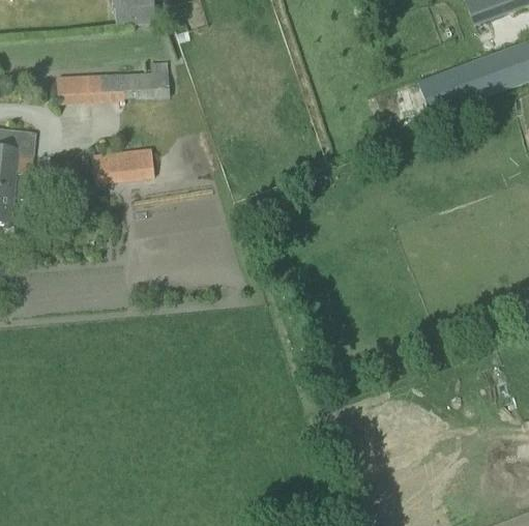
[(114,0),(118,27),(158,22),(155,0),(114,0)]
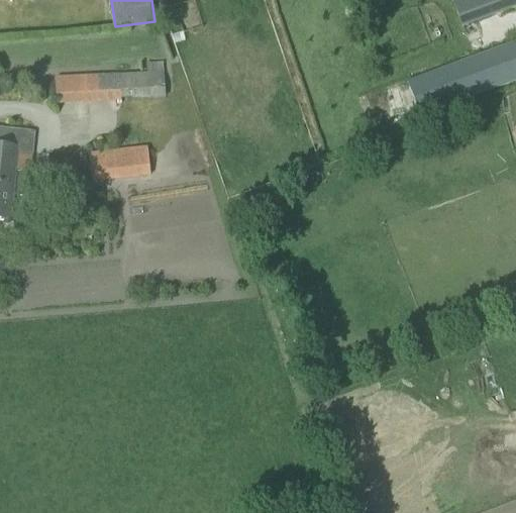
[(463,27),(515,7),(515,0),(452,0),(463,27)]
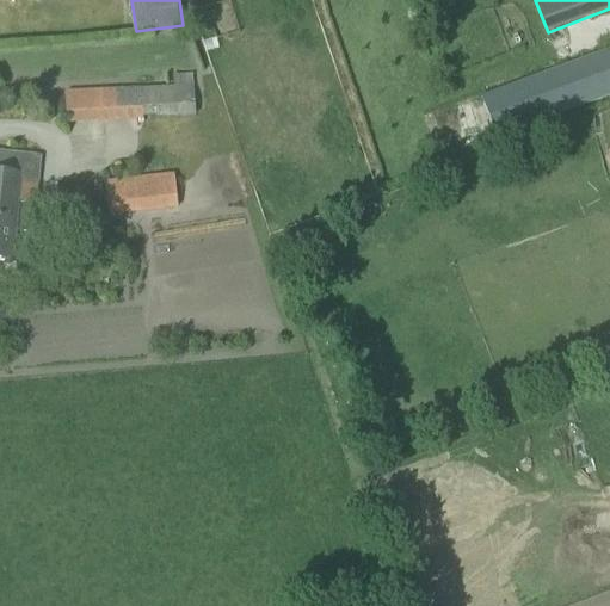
[(609,44),(484,92),(499,135),(609,93),(609,44)]
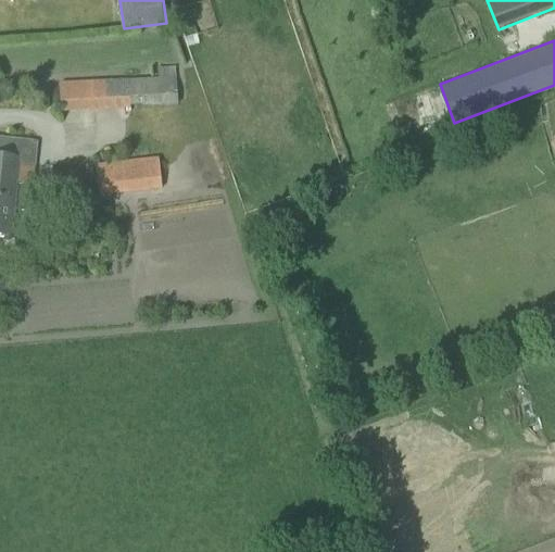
[(62,110),(130,107),(129,77),(60,80),(62,110)]
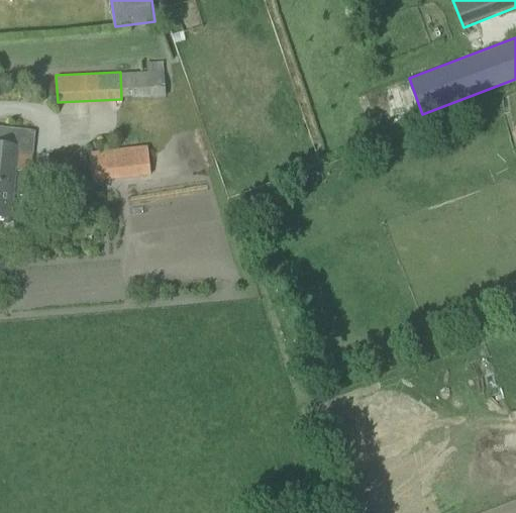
[(28,195),(35,129),(0,125),(0,217),(11,219),(14,193),(28,195)]
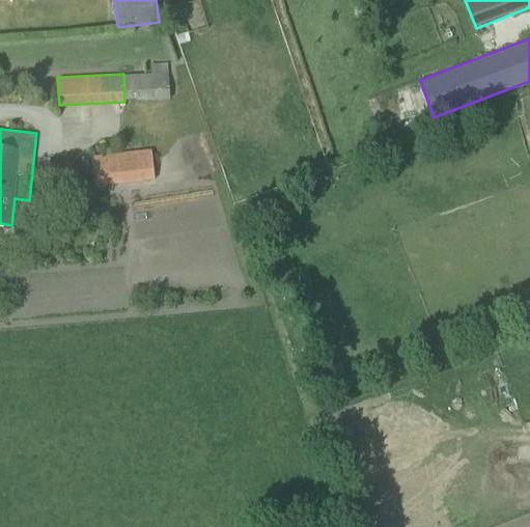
[(151,147),(91,155),(95,186),(156,178),(151,147)]
